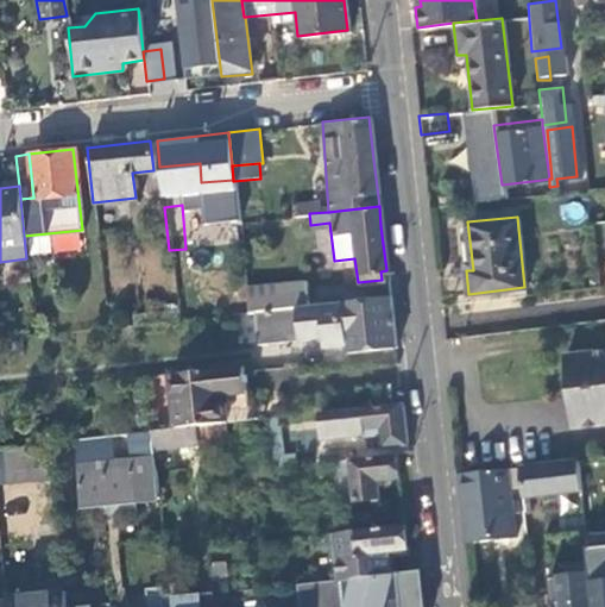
[(303,281),(244,287),(247,311),(252,311),(307,305),(303,281)]
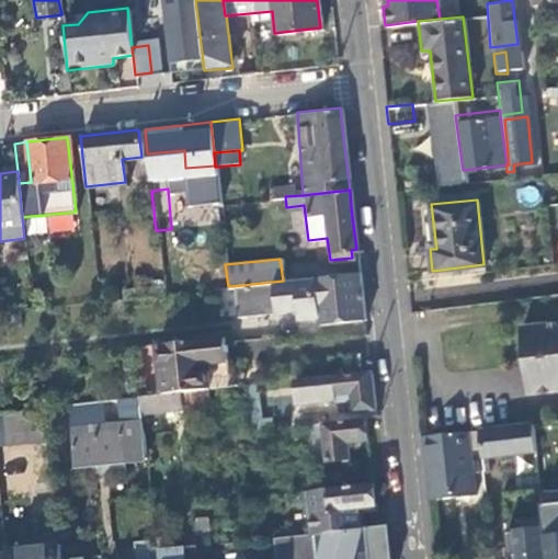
[(295,306),(296,320),(316,318),(317,323),(364,319),(360,288),(359,272),(283,281),(232,286),(235,317),(283,312),(282,307),(295,306)]
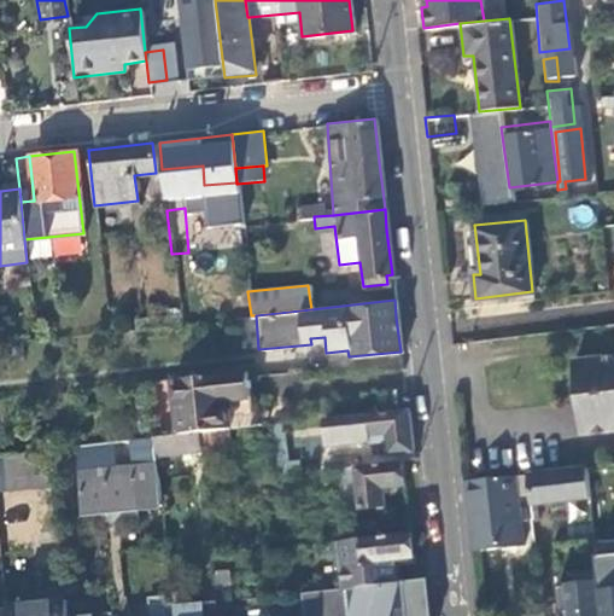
[(135,327),(179,324),(177,314),(134,319),(135,327)]
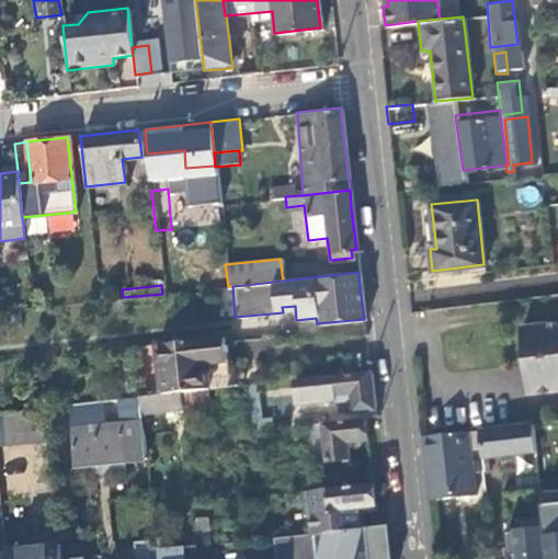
[(557,321),(519,327),(525,391),(557,387),(557,321)]
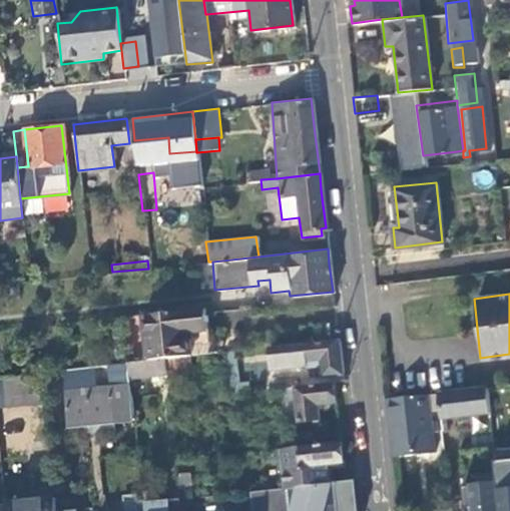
[(204,330),(202,308),(141,315),(144,360),(163,357),(179,356),(188,355),(185,332),(204,330)]
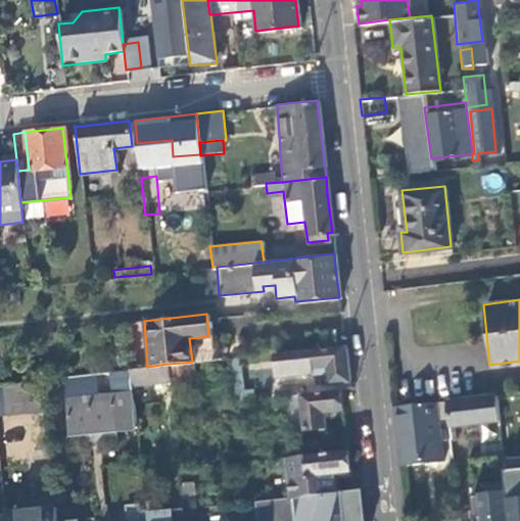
[(327,382),(347,380),(345,357),(344,344),(274,352),(276,375),(311,371),(311,373),(326,372),(327,382)]
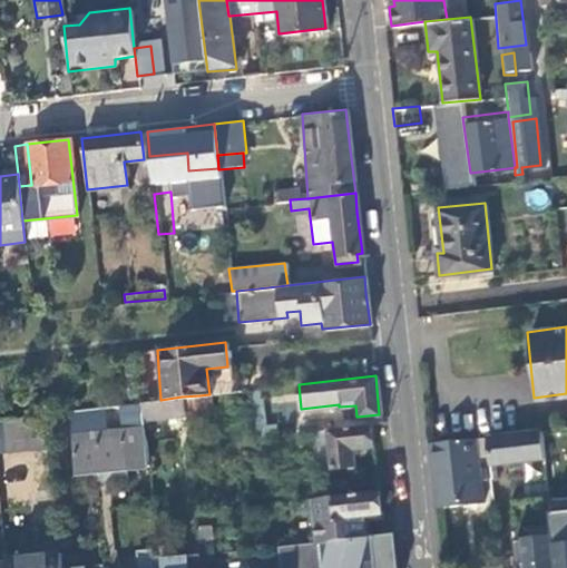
[(201,410),(199,395),(182,397),(183,411),(201,410)]
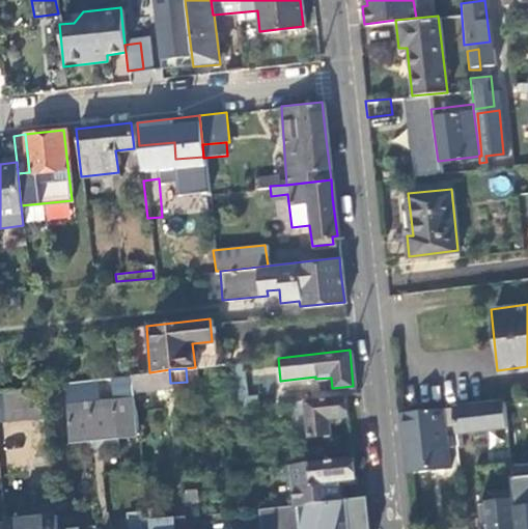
[(169,369),(149,372),(130,374),(132,390),(171,386),(170,383),(169,369)]
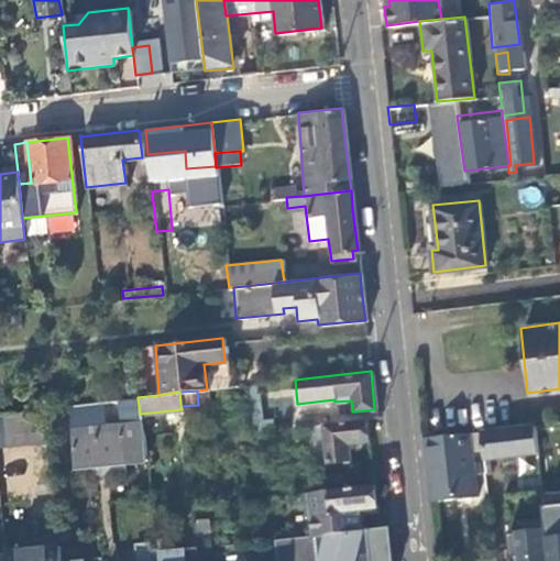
[(65,405),(73,466),(89,464),(123,460),(144,458),(140,414),(138,397),(116,399),(119,421),(101,424),(98,402),(65,405)]
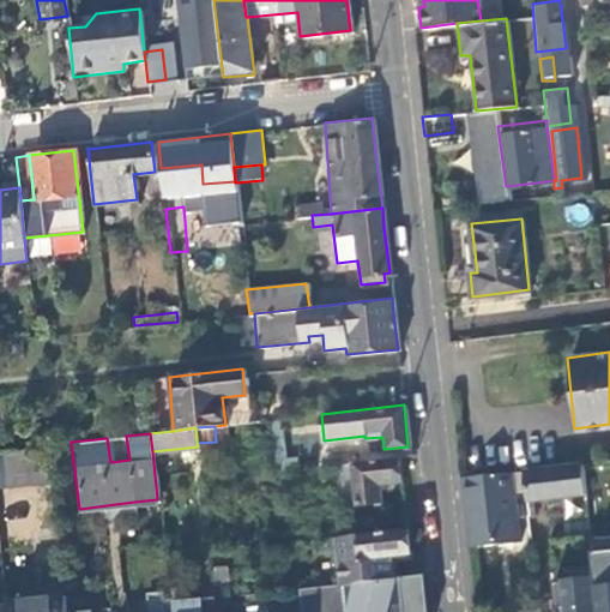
[(49,444),(0,451),(0,486),(53,480),(49,444)]
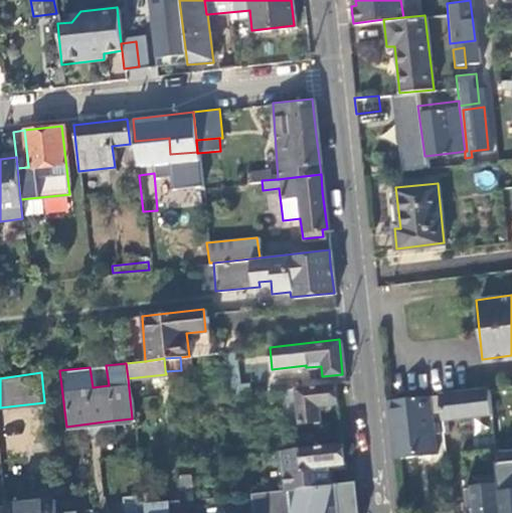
[(336,402),(334,383),(295,387),(298,415),(291,416),(291,422),(319,420),(317,404),(336,402)]
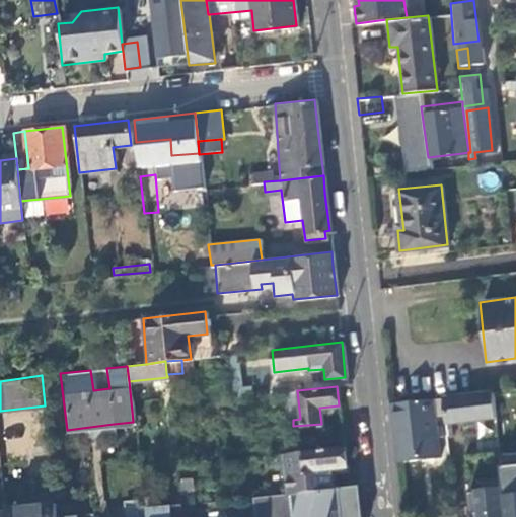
[(515,396),(515,387),(490,390),(491,392),(493,416),(496,446),(515,444),(515,403),(514,404),(513,397),(515,396)]
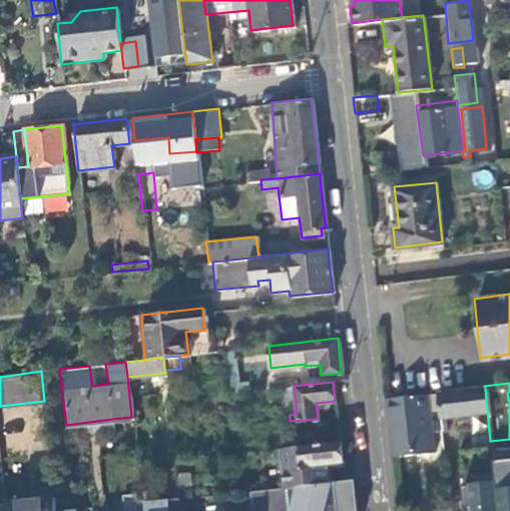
[(487,411),(485,388),(436,393),(438,417),(487,411)]
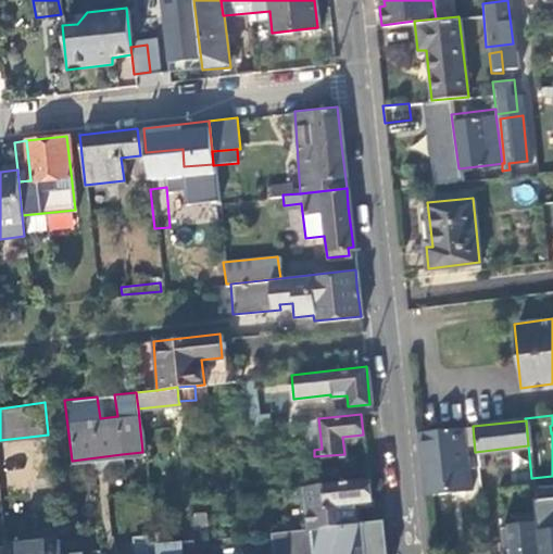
[(462,426),(416,430),(416,431),(424,494),(468,489),(462,426)]
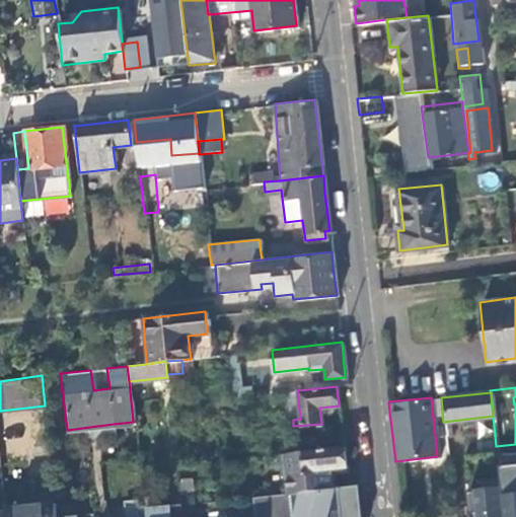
[(83,438),(115,434),(114,424),(82,428),(83,438)]
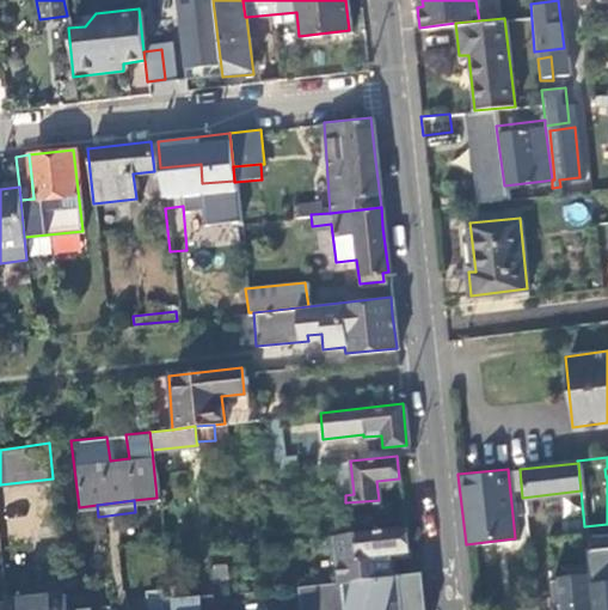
[(406,550),(404,525),(325,535),(327,555),(332,561),(335,580),(390,574),(387,553),(406,550)]
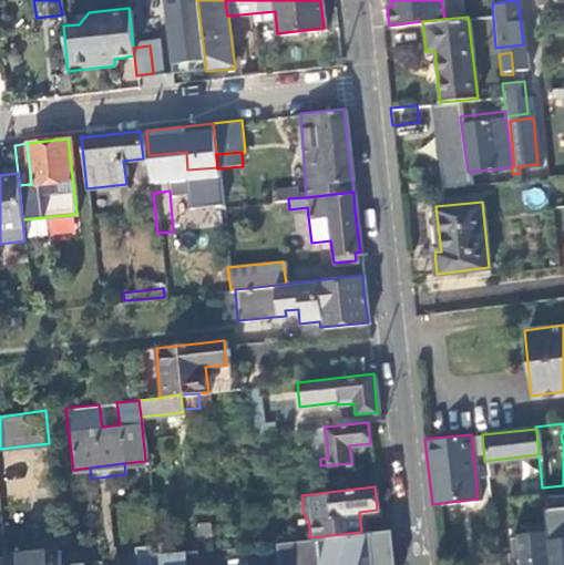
[(205,522),(194,523),(197,551),(208,550),(205,522)]
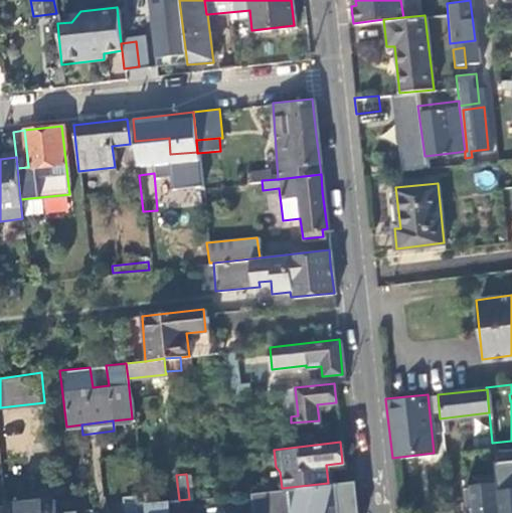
[(334,483),(337,512),(336,512),(357,512),(354,481),(334,483)]
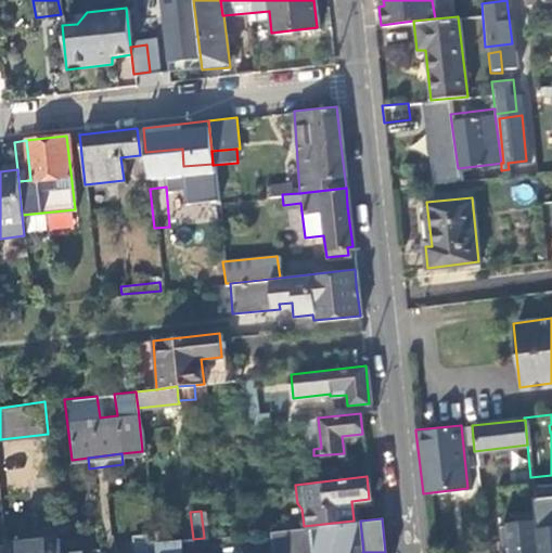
[(538,552),(536,528),(536,519),(506,523),(506,526),(500,527),(499,524),(498,524),(501,552),(538,552)]
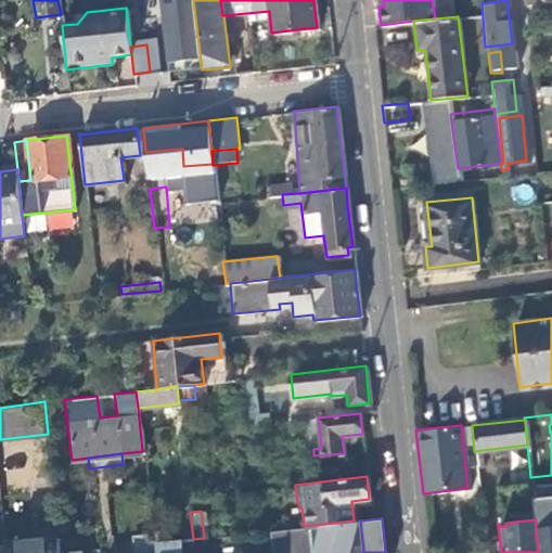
[(271,552),(358,552),(363,552),(360,521),(354,521),(304,526),(269,530),(271,552)]
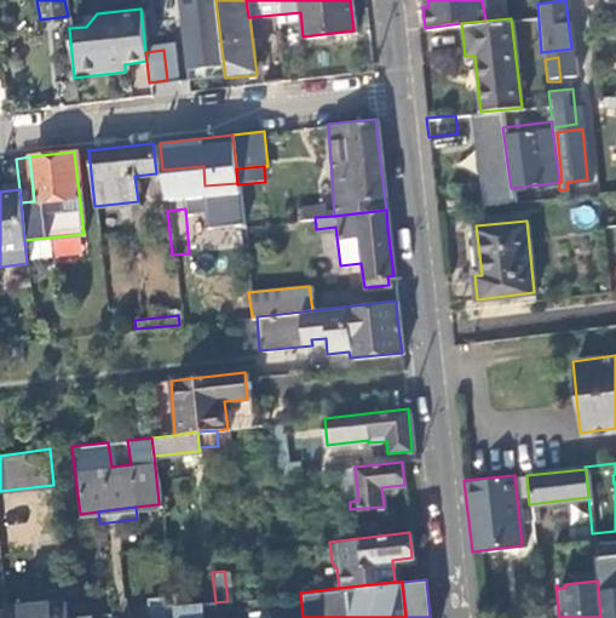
[(615,617),(615,589),(598,590),(600,617),(615,617)]
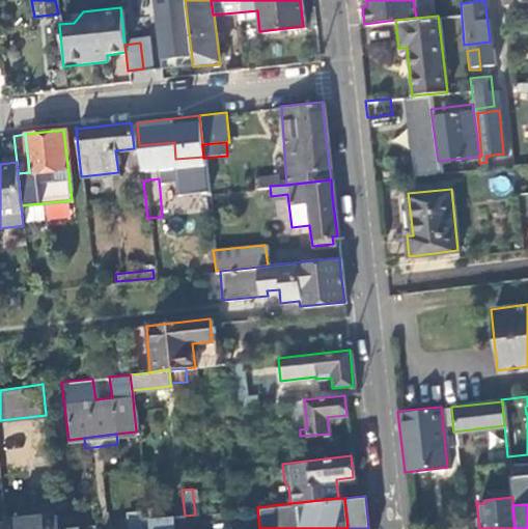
[(146,518),(146,520),(161,518),(160,505),(145,508),(146,518)]
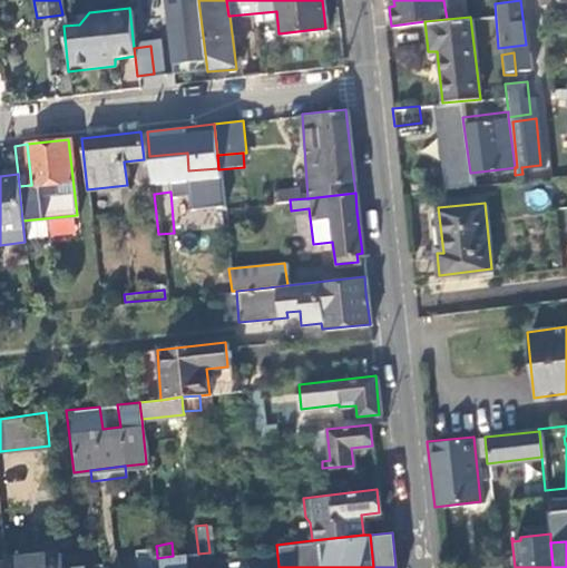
[(60,567),(60,566),(59,551),(5,557),(6,562),(6,567),(60,567)]
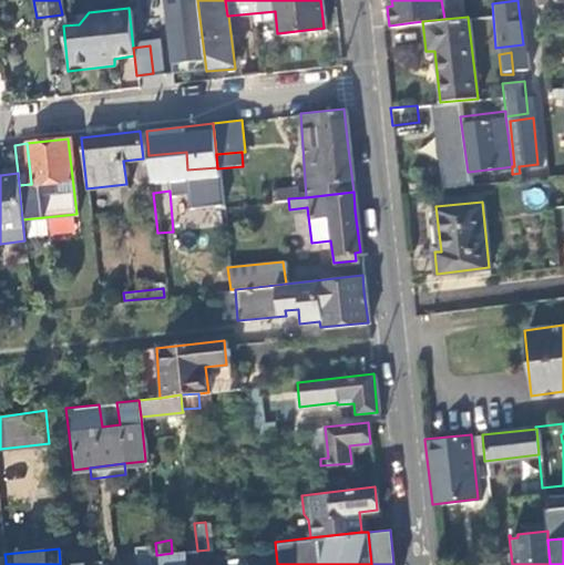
[(157,564),(156,555),(156,553),(143,554),(144,564),(157,564)]
